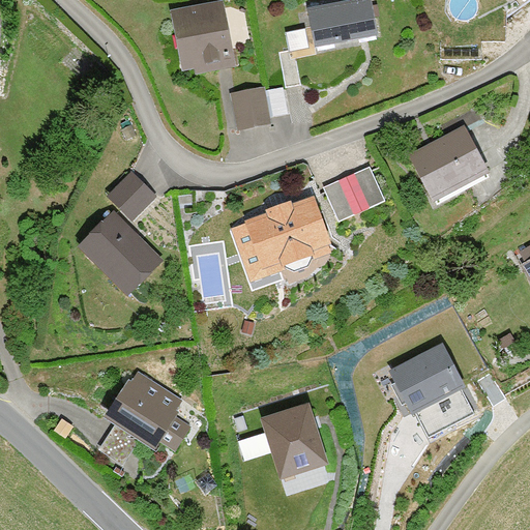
[(336,0),(307,5),(314,48),(379,37),(373,0),(336,0)]
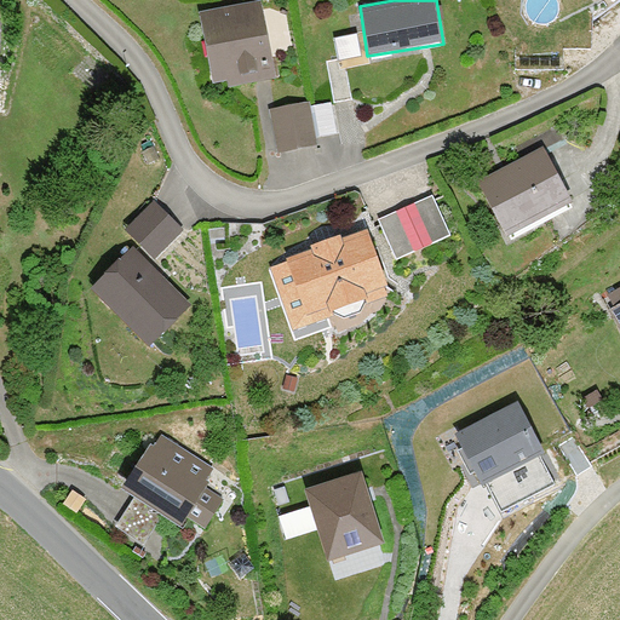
[(211,82),(280,75),(274,3),(204,9),(211,82)]
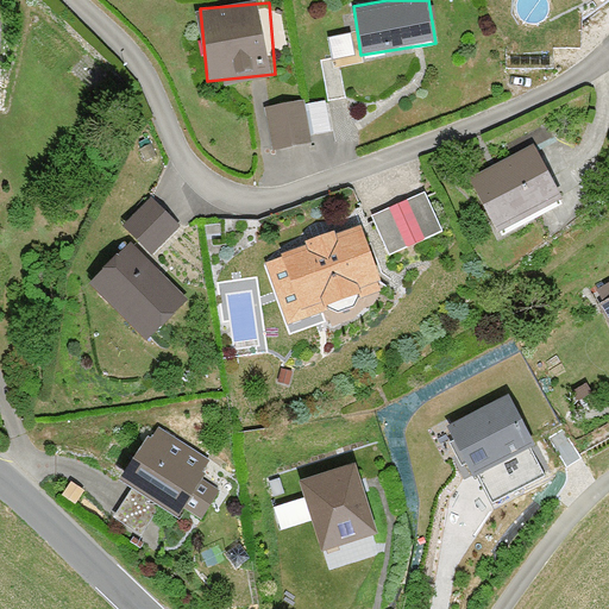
[(267,107),(272,150),(309,145),(303,102),(267,107)]
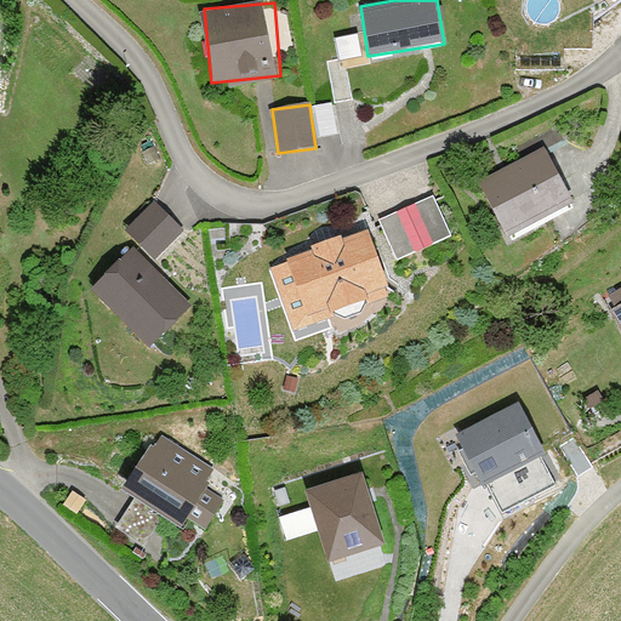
[(511,235),(576,203),(547,147),(483,180),(511,235)]
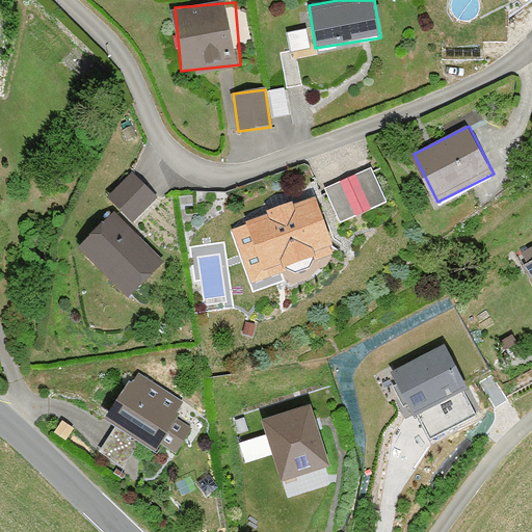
[(132,169),(106,196),(132,221),(158,194),(132,169)]
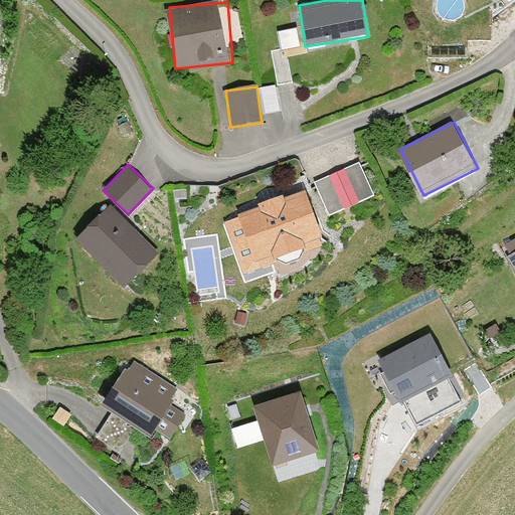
[(374,198),(359,164),(314,184),(329,218),(374,198)]
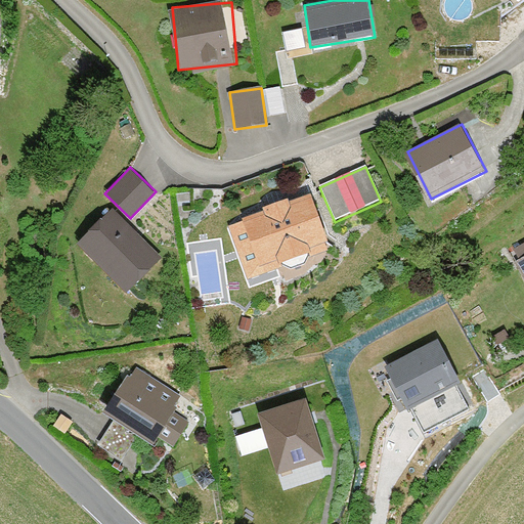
[(251,273),(329,245),(309,192),(231,221),(251,273)]
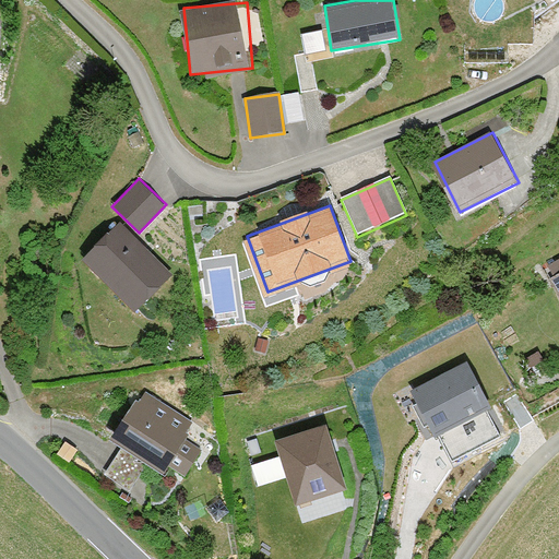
[(82,259),(137,312),(173,275),(119,222),(82,259)]
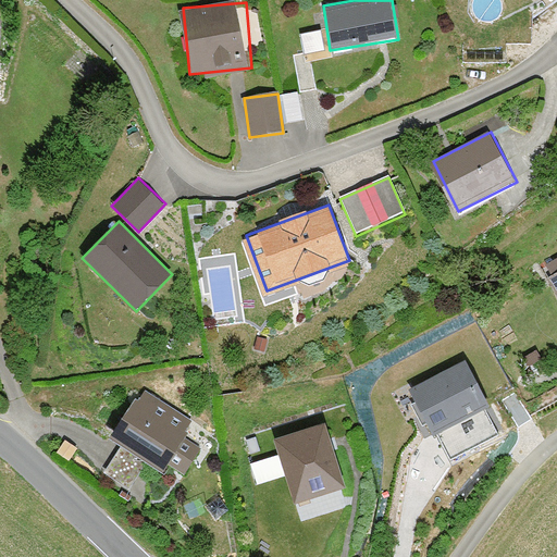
[(407,386),(430,437),(494,408),(471,357),(407,386)]
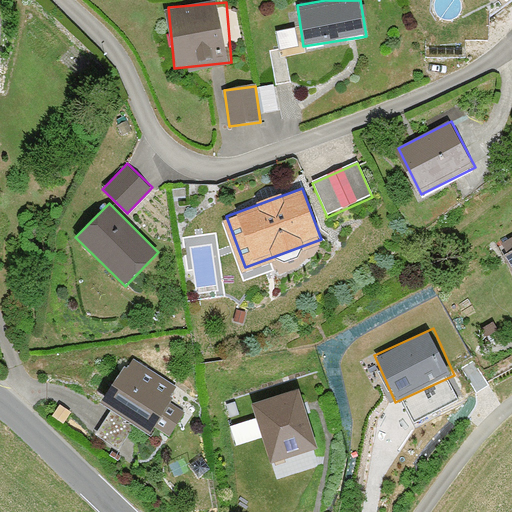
[(124,370),(101,406),(161,443),(183,408),(124,370)]
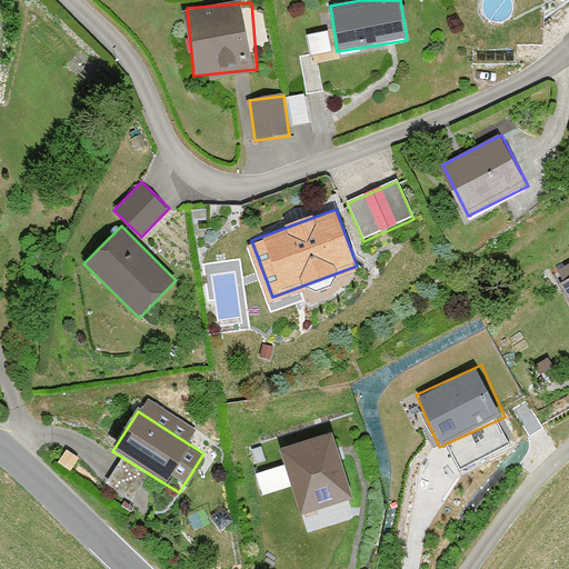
[(337,433),(281,449),(301,520),(357,505),(337,433)]
